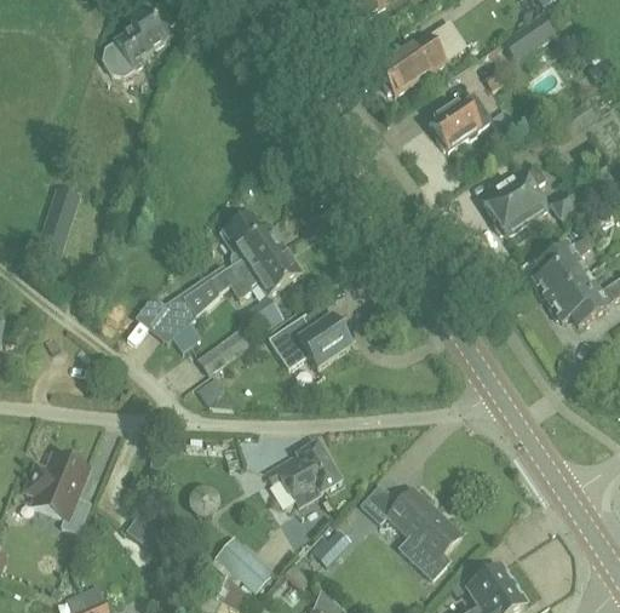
[(112,73),(124,75),(135,69),(133,67),(144,61),(141,55),(166,39),(153,18),(156,16),(148,4),(126,18),(132,29),(115,40),(104,46),(103,59),(112,73)]
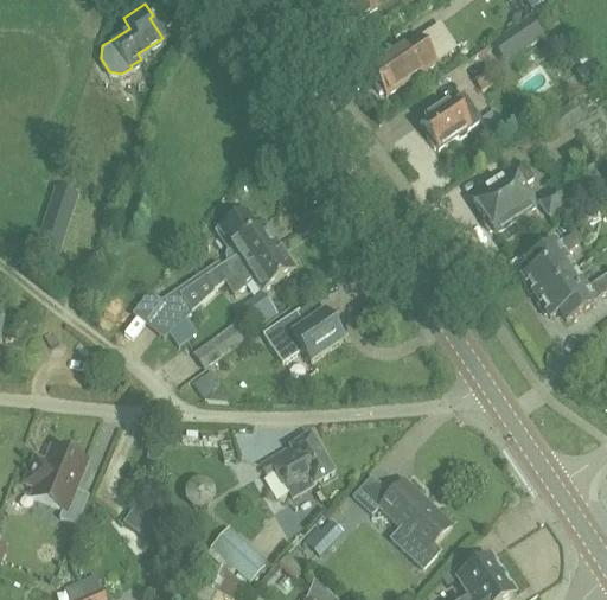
[(542,34),(528,13),(489,39),(503,61),(542,34)]
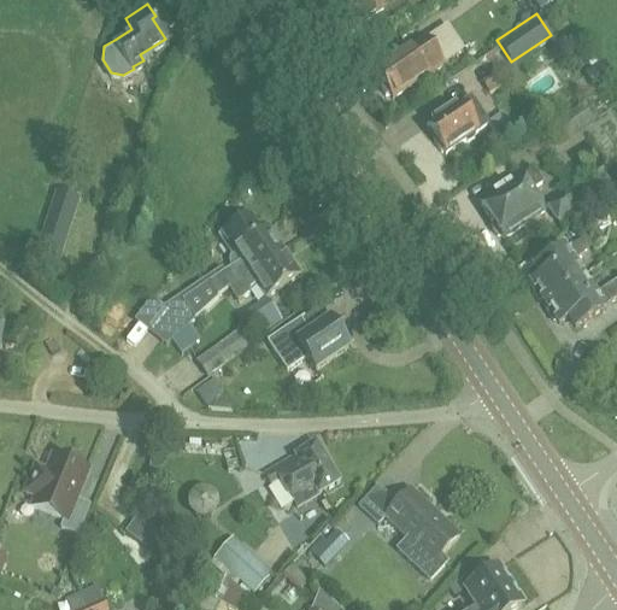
[(442,60),(429,41),(415,51),(409,42),(377,63),(383,72),(380,75),(393,93),(442,60)]
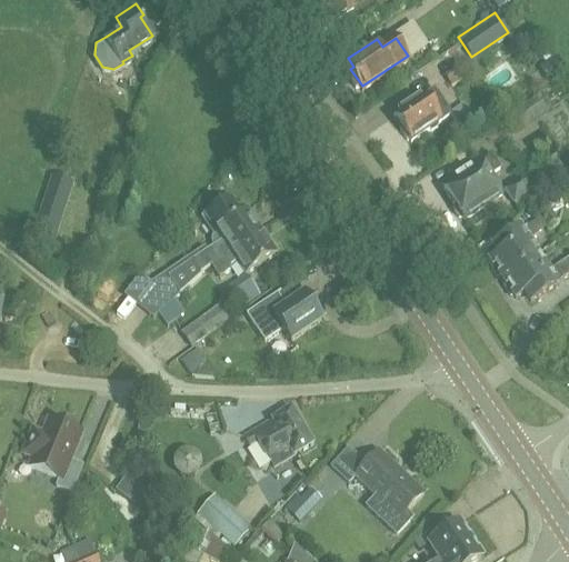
[(549,78),(562,69),(553,57),(540,66),(549,78)]
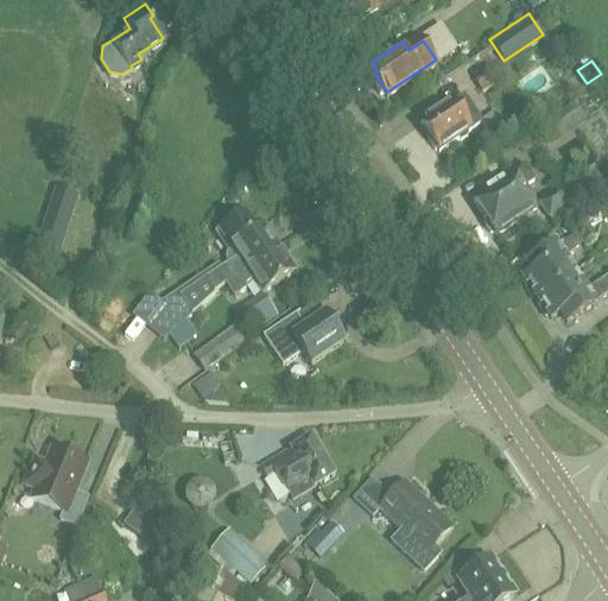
[(420,119),(438,146),(481,116),(463,90),(420,119)]
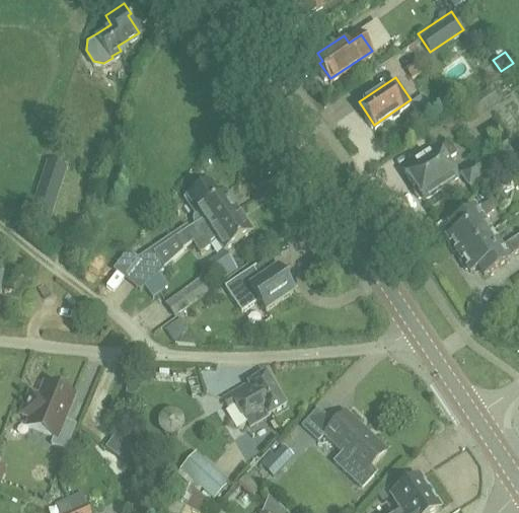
[(467,98),(478,114),(503,95),(492,80),(467,98)]
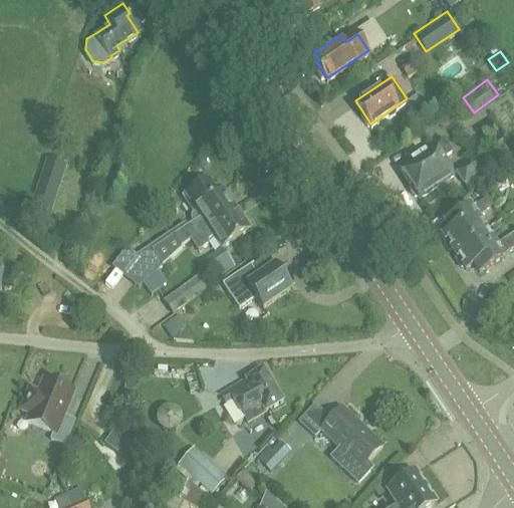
[(418,192),(420,195),(453,173),(441,155),(451,148),(444,137),(433,145),(431,142),(420,149),(422,152),(401,167),(411,182),(410,186),(414,192),(418,192)]
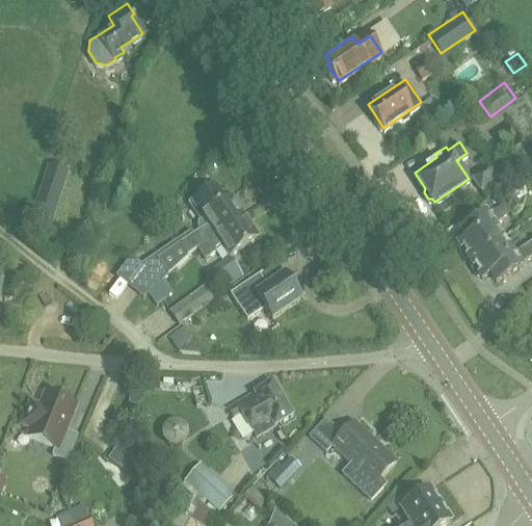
[(471,174),(479,186),(496,176),(498,179),(505,174),(494,158),(471,174)]
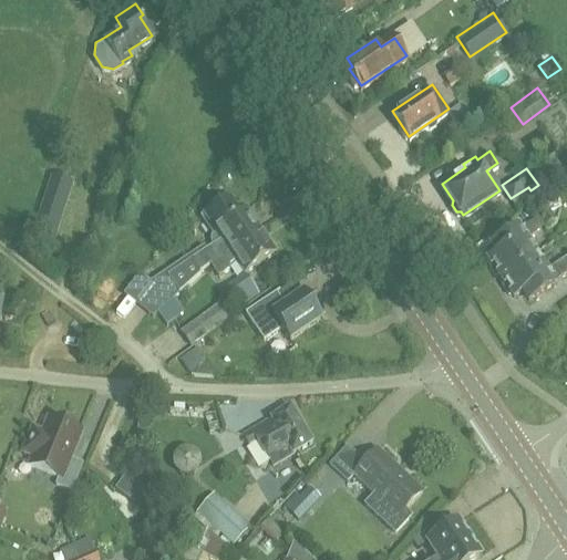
[(74,177),(52,169),(48,183),(70,190),(74,177)]
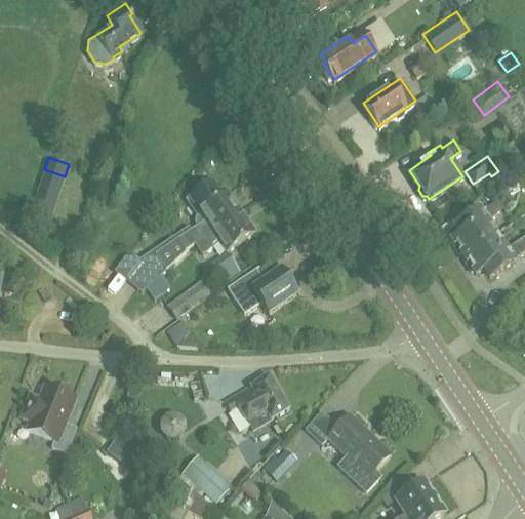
[(191,227),(159,248),(168,263),(185,249),(184,248),(194,241),(241,209),(235,201),(236,198),(232,192),(229,192),(227,189),(224,191),(212,175),(204,182),(200,177),(185,197),(196,212),(194,215),(194,220),(194,222),(195,224),(191,227)]
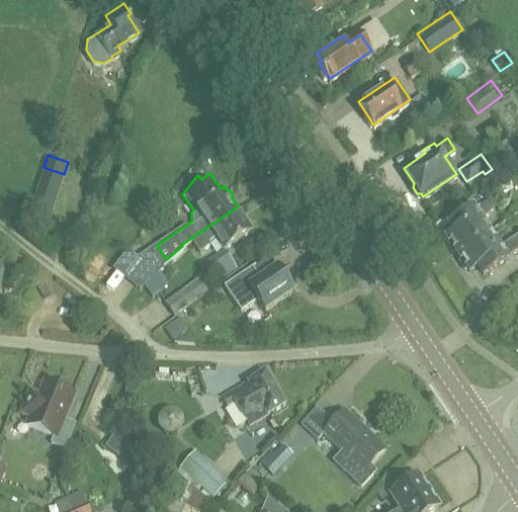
[(489,192),(497,204),(508,196),(501,185),(499,185),(494,178),(485,184),(490,191),(489,192)]
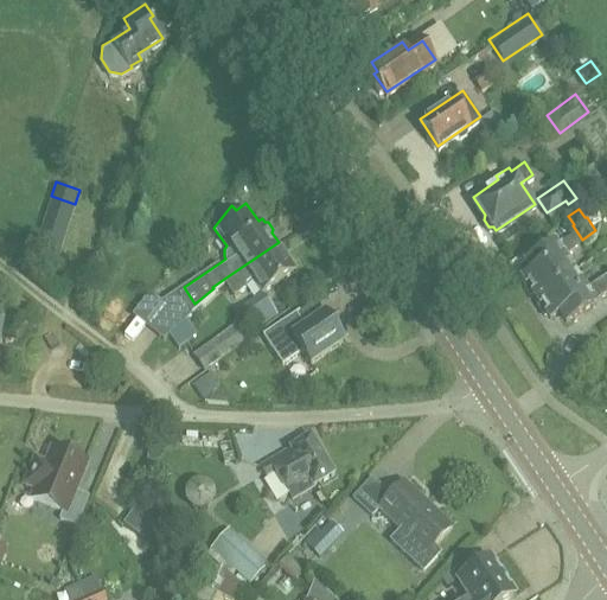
[(37,237),(61,246),(65,231),(42,223),(37,237)]
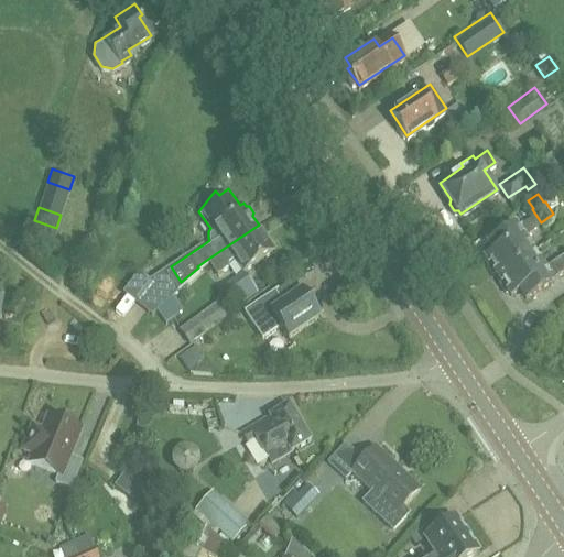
[(497,269),(530,247),(514,222),(489,239),(495,249),(487,253),(497,269)]
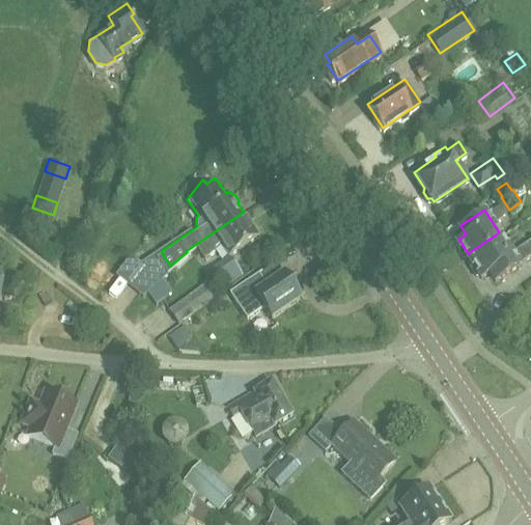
[(257,233),(244,212),(196,244),(203,255),(216,247),(214,245),(221,240),(229,252),(257,233)]
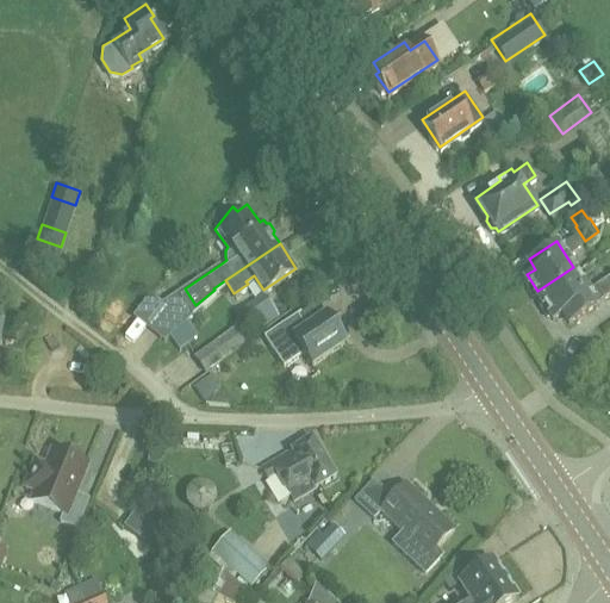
[(562,309),(568,318),(596,302),(595,299),(609,288),(609,272),(609,273),(609,272),(586,286),(573,267),(537,291),(553,315),(562,309)]
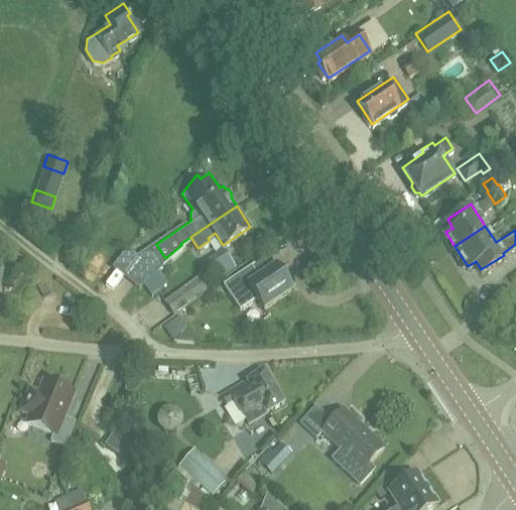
[(167,260),(172,266),(190,252),(185,246),(167,260)]
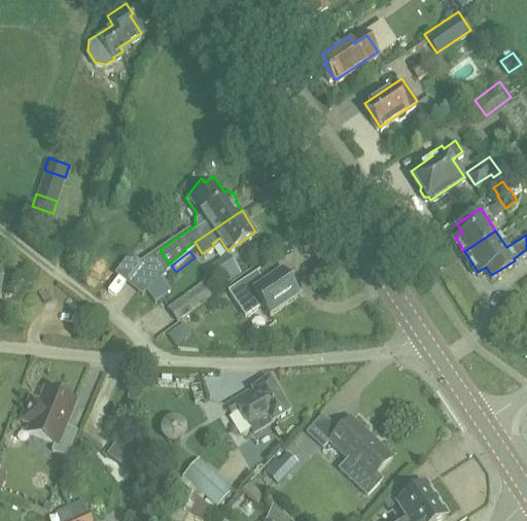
[(281,270),(265,281),(256,268),(227,287),(244,313),(251,308),(261,302),(269,312),(296,293),(281,270)]
